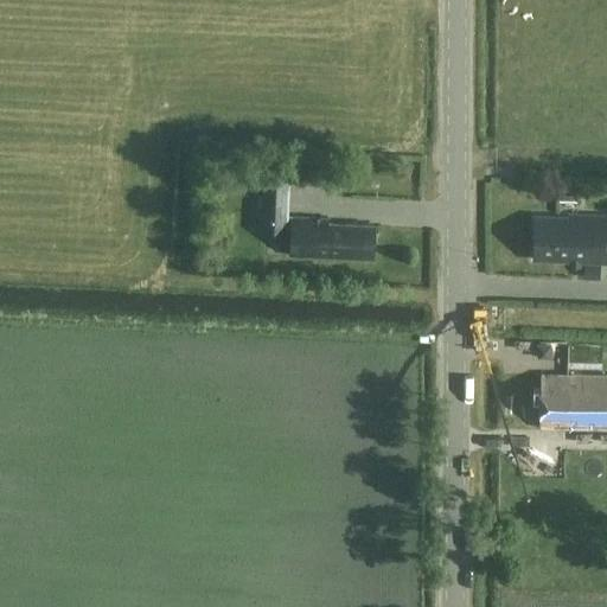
[(263,172),(261,217),(260,231),(286,232),(289,173),(263,172)]
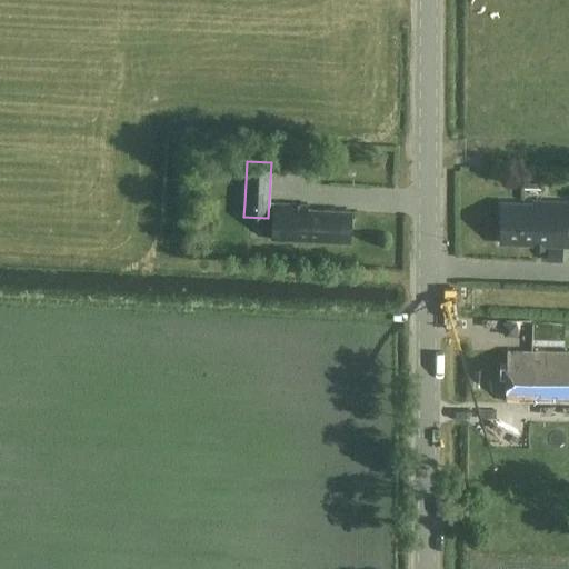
[(568,203),(533,202),(533,206),(501,205),(500,243),(568,246),(568,203)]
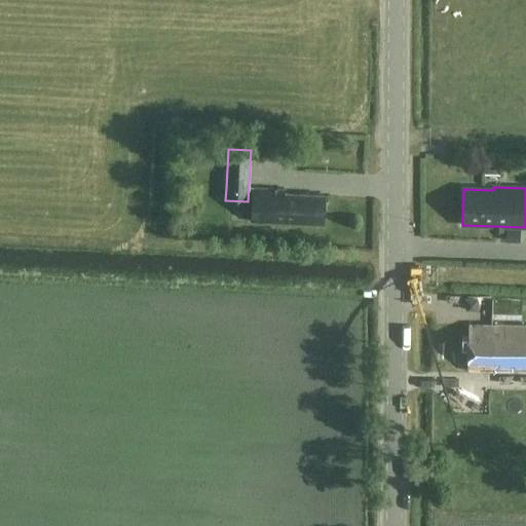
[(252,188),(251,222),(323,225),(324,195),(286,193),(286,190),(252,188)]
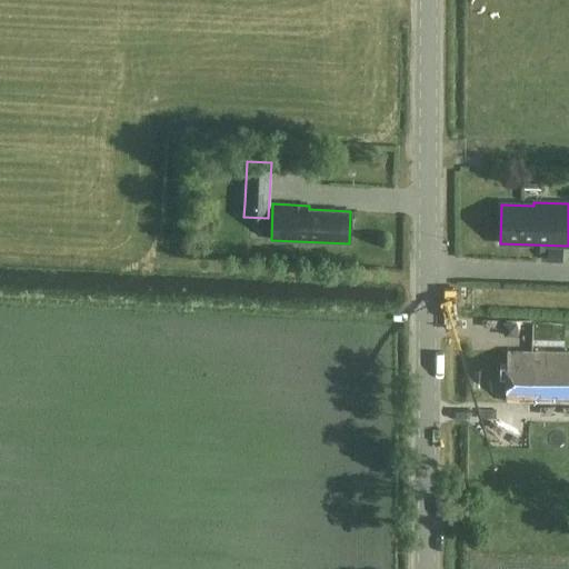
[(562,248),(547,247),(547,262),(561,263),(562,248)]
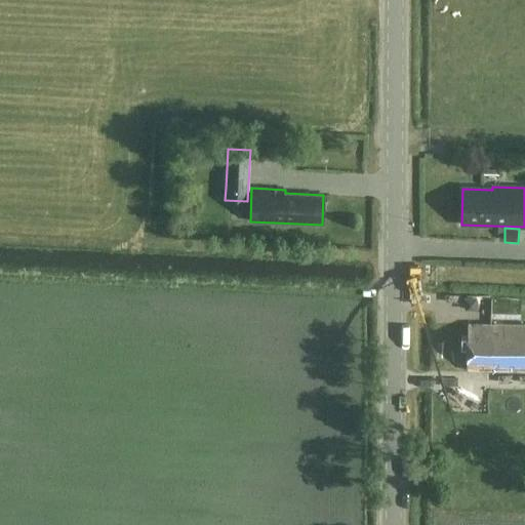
[(524,371),(524,324),(468,324),(467,371),(524,371)]
